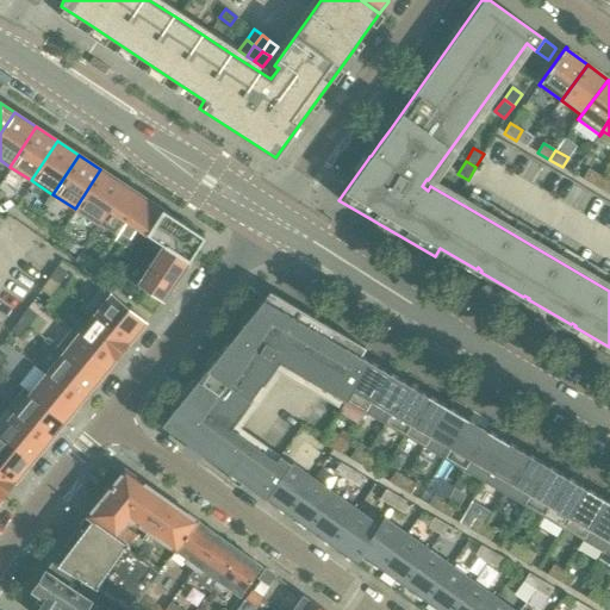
[(99,224),(109,209),(124,185),(100,169),(75,209),(99,224)]
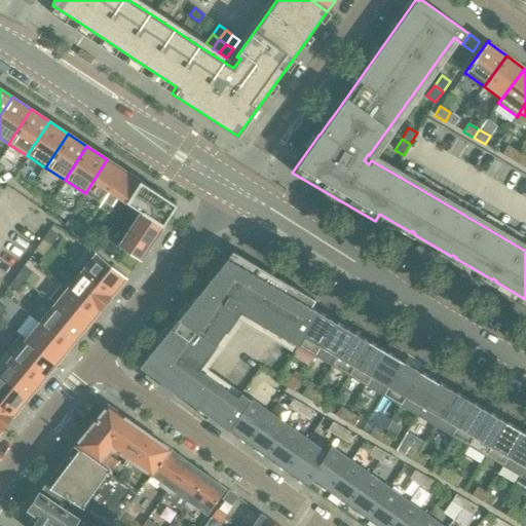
[(501,154),(513,160),(518,152),(506,146),(501,154)]
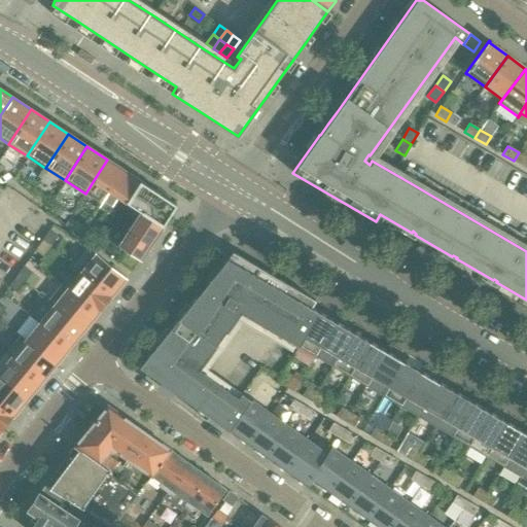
[(526,156),(519,152),(514,161),(524,167),(526,162),(526,156)]
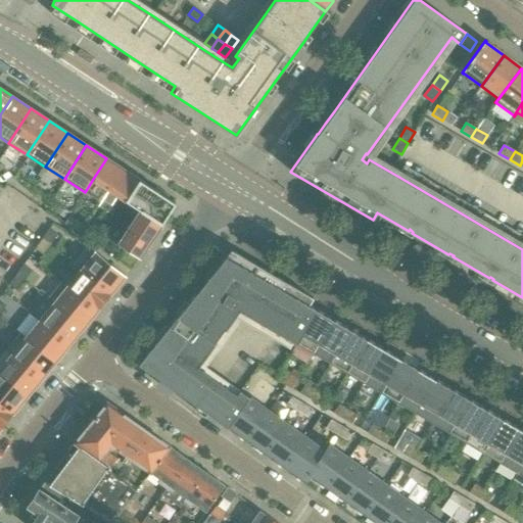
[(93,179),(125,200),(139,179),(106,158),(93,179)]
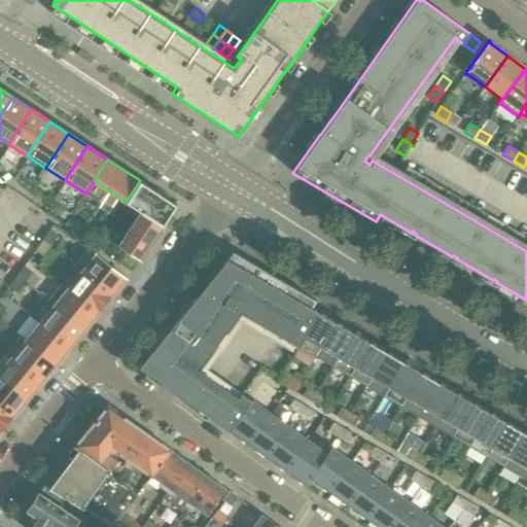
[(126,202),(141,212),(162,225),(176,204),(140,180),(126,202)]
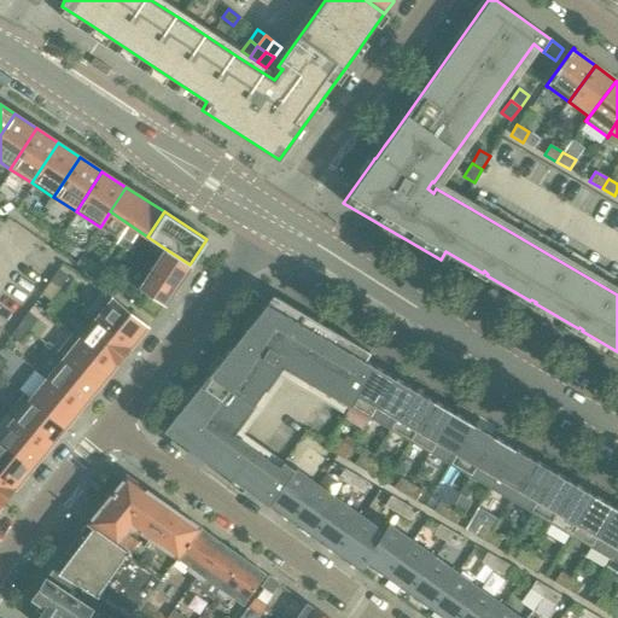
[(190,264),(165,249),(139,289),(147,295),(140,307),(155,316),(162,304),(164,305),(190,264)]
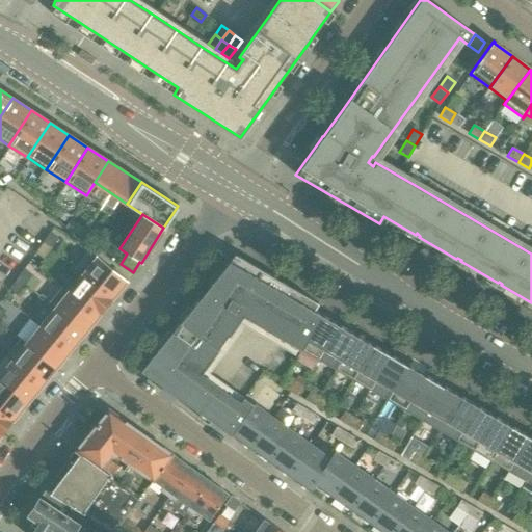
[(86,230),(71,219),(64,228),(80,238),(86,230)]
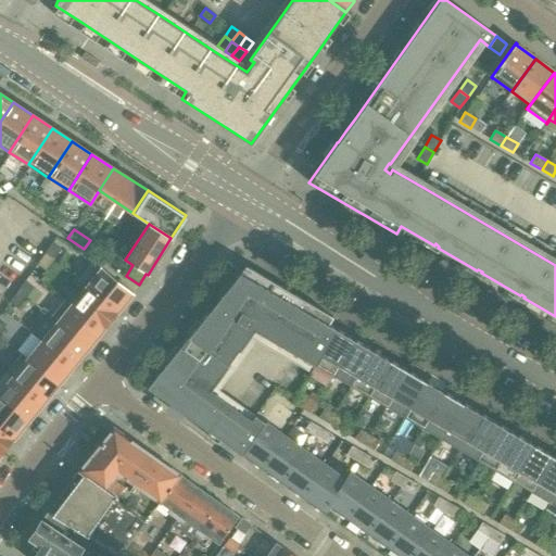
[(51,243),(45,254),(53,260),(61,250),(51,243)]
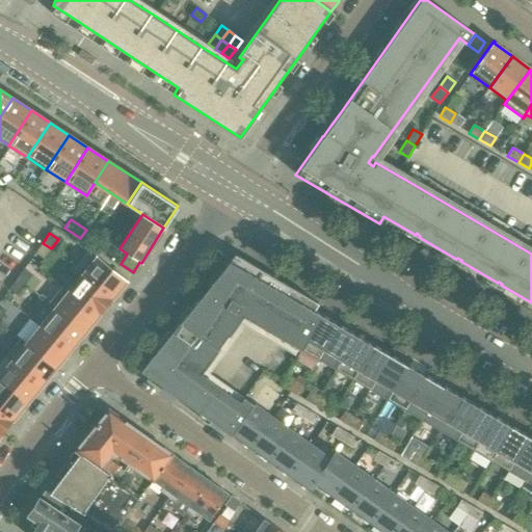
[(51,248),(43,243),(35,253),(44,259),(51,248)]
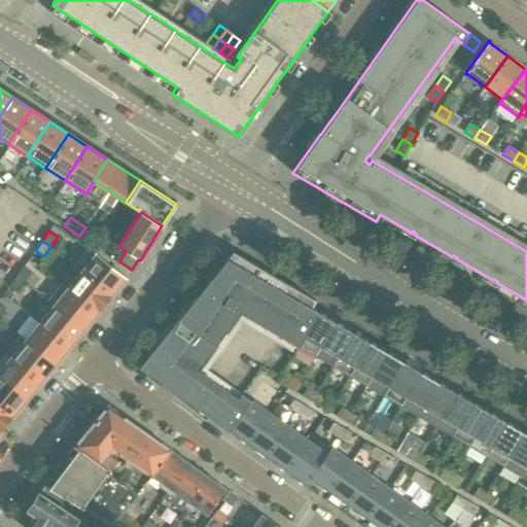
[(88,248),(74,266),(111,295),(126,278),(96,254),(88,248)]
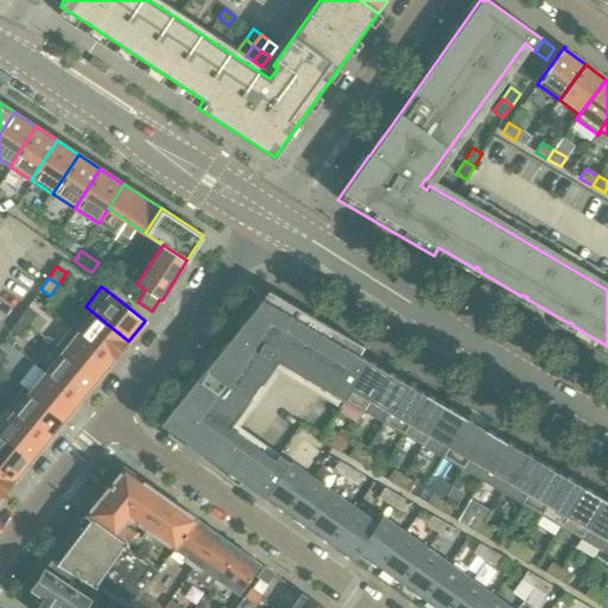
[(200,451),(264,498),(290,462),(289,461),(278,454),(274,458),(230,428),(229,426),(229,425),(240,411),(241,412),(252,397),(251,397),(260,382),(261,382),(272,368),(270,367),(274,359),(343,399),(367,360),(359,355),(363,347),(267,290),(266,293),(240,325),(239,327),(229,340),(228,340),(160,424),(200,451)]
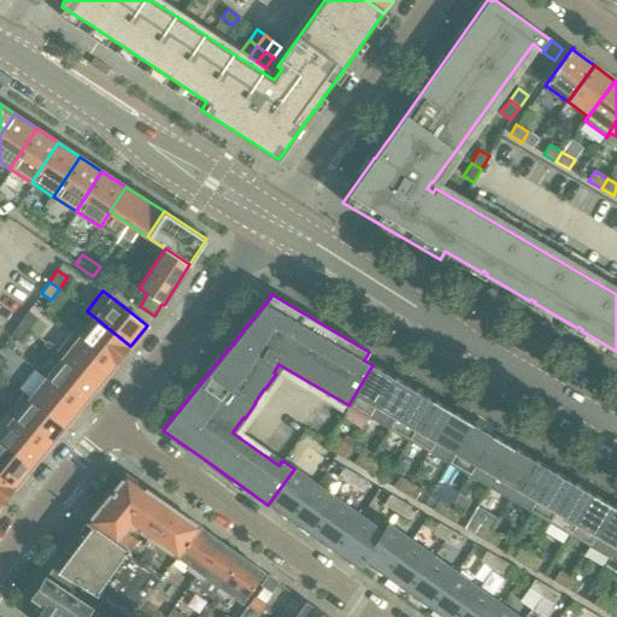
[(88,313),(72,333),(113,366),(130,346),(87,311),(86,311),(88,313)]
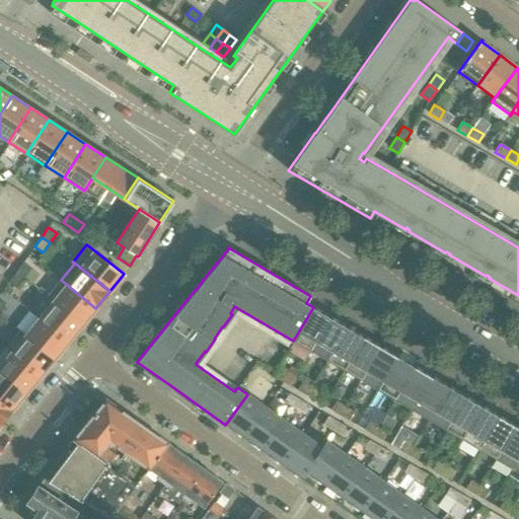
[(22,263),(15,273),(24,279),(30,269),(22,263)]
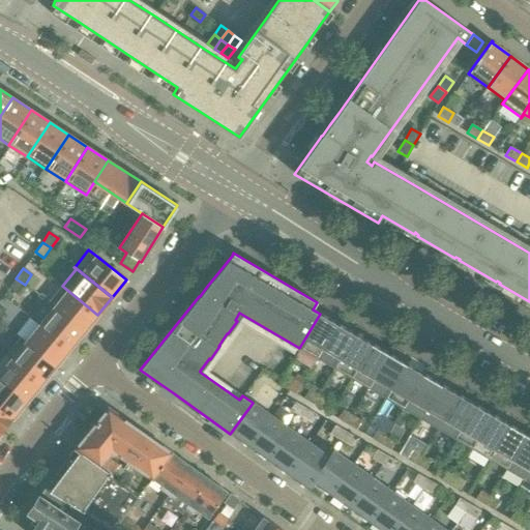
[(25,285),(16,278),(8,289),(18,294),(25,285)]
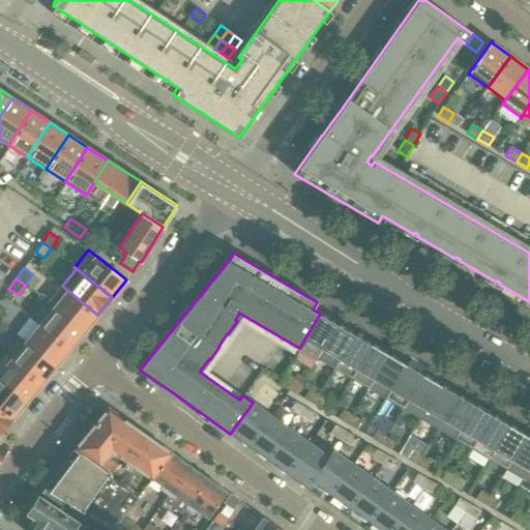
[(97,315),(62,286),(48,303),(84,332),(97,315)]
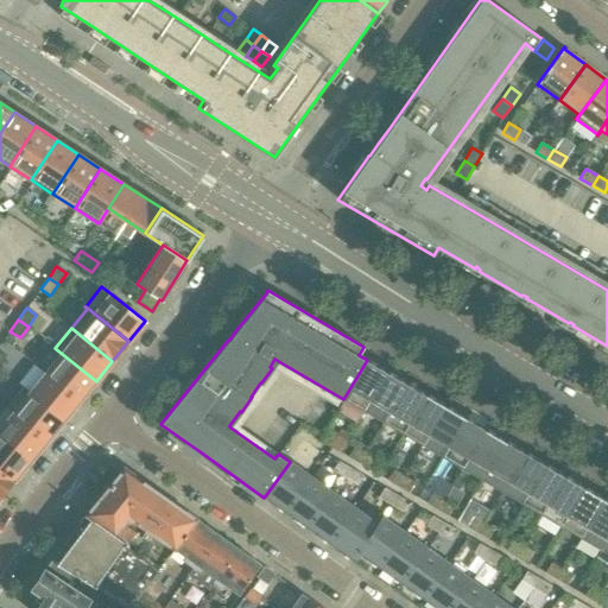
[(61,354),(45,373),(80,401),(96,381),(55,348),(55,349),(61,354)]
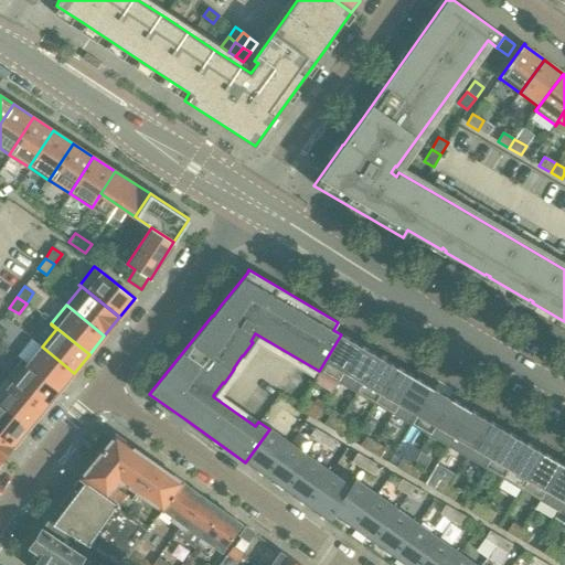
[(319,371),(338,382),(359,344),(341,334),(319,371)]
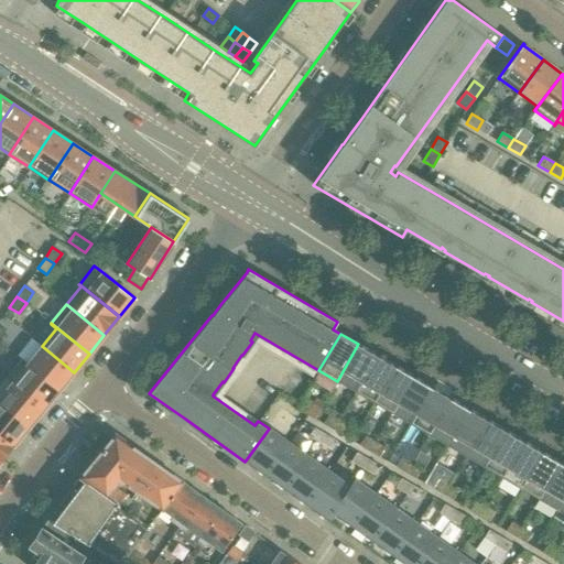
[(337,381),(356,392),(377,355),(358,344),(337,381)]
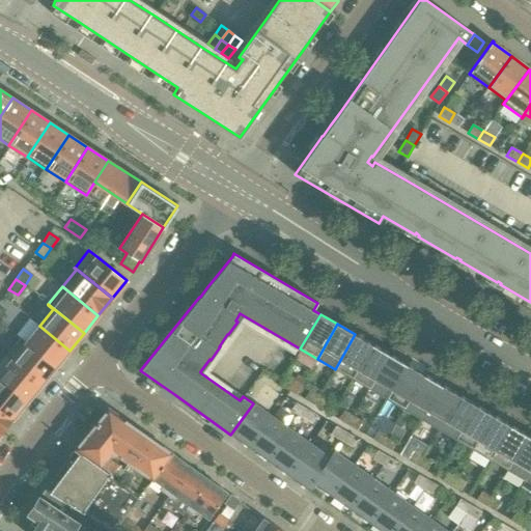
[(20,338),(55,367),(70,351),(39,326),(26,342),(20,338)]
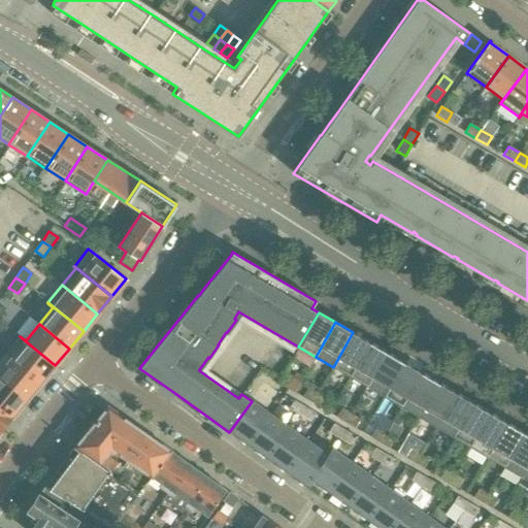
[(333,367),(350,376),(369,342),(353,332),(333,367)]
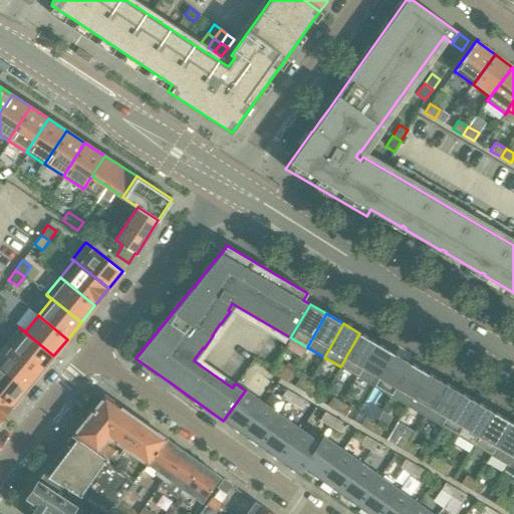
[(19,327),(5,344),(40,372),(53,355),(19,327)]
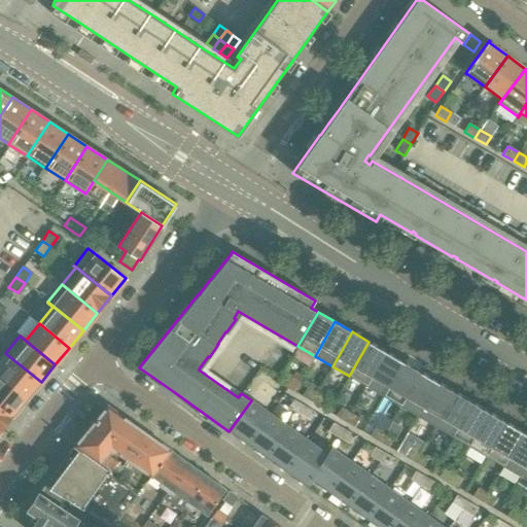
[(349,376),(366,386),(386,351),(369,342),(349,376)]
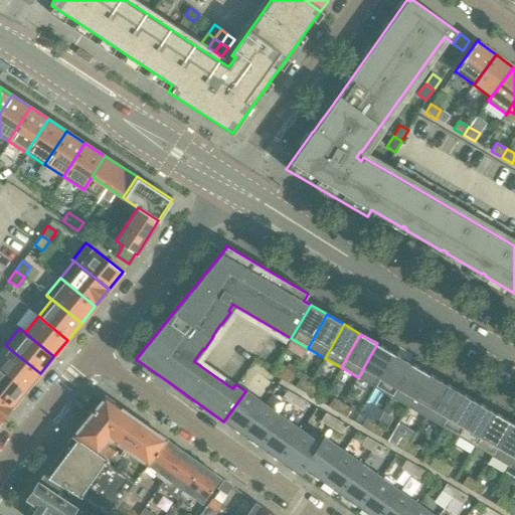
[(358,377),(374,387),(394,353),(377,343),(358,377)]
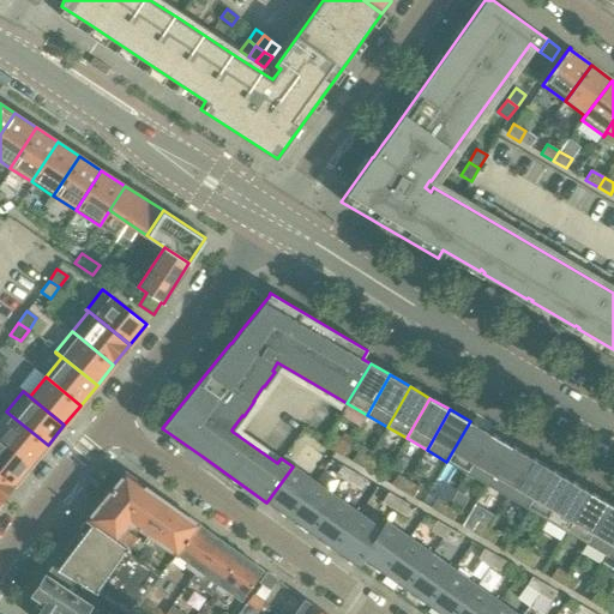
[(12,417),(0,432),(0,439),(31,465),(48,445),(6,411),(6,413),(12,417)]
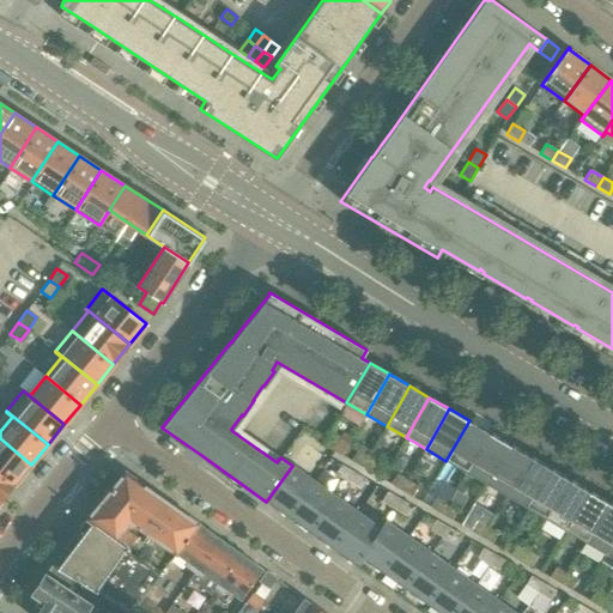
[(445,461),(466,472),(489,432),(469,420),(445,461)]
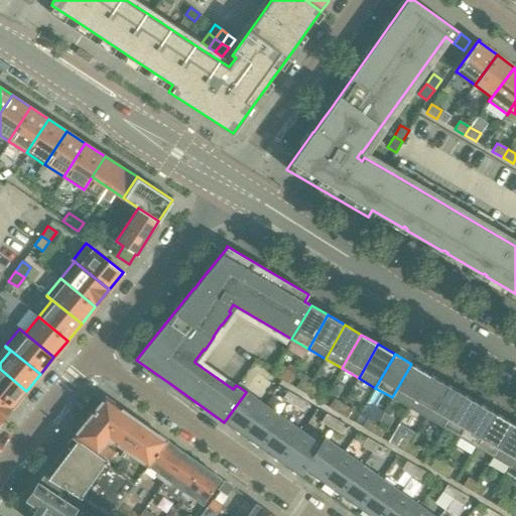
[(392,397),(409,407),(428,374),(411,364),(392,397)]
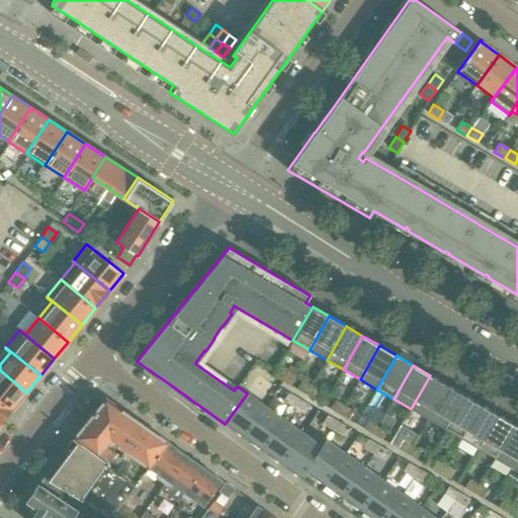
[(272,375),(281,380),(286,371),(277,366),(272,375)]
